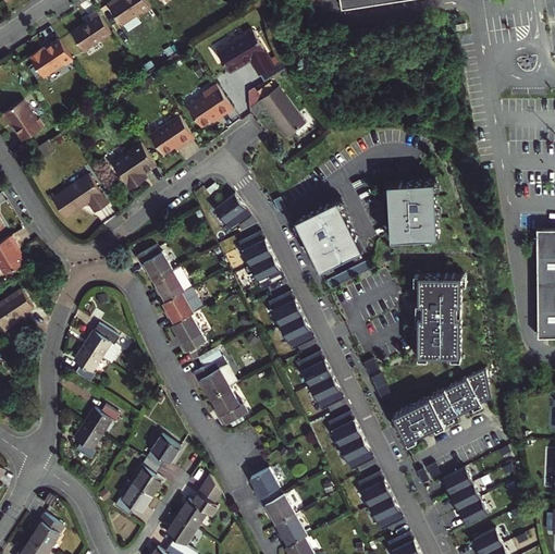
[(131,17),(148,5),(144,0),(118,0),(119,0),(118,0),(114,0),(107,5),(120,26),(132,20),(131,17)]
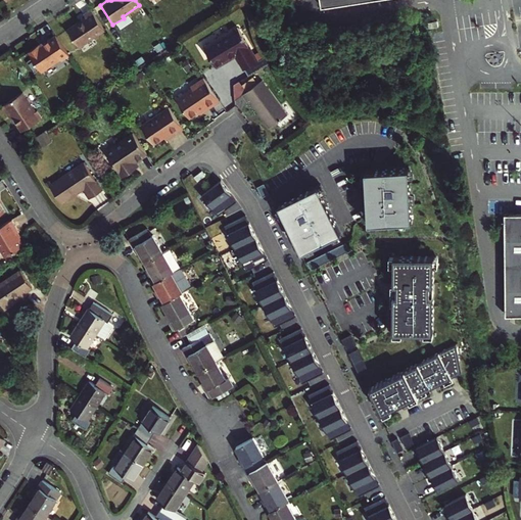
[(318,0),(320,8),(371,0),(318,0)]
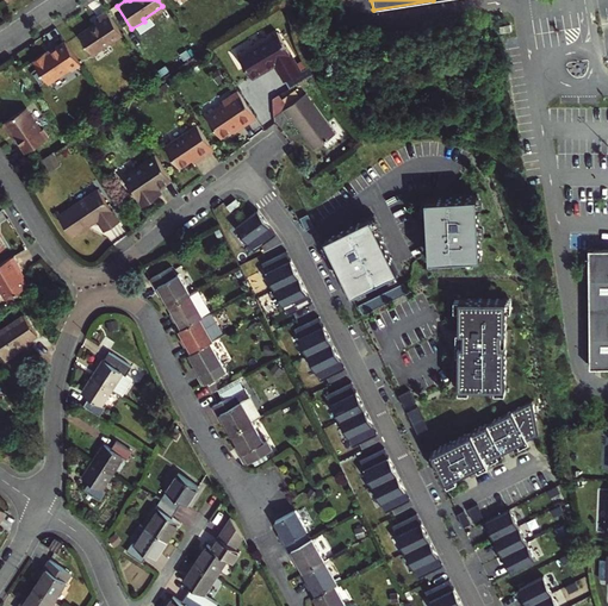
[(99,24),(79,37),(92,57),(121,38),(105,13),(97,19),(99,24)]
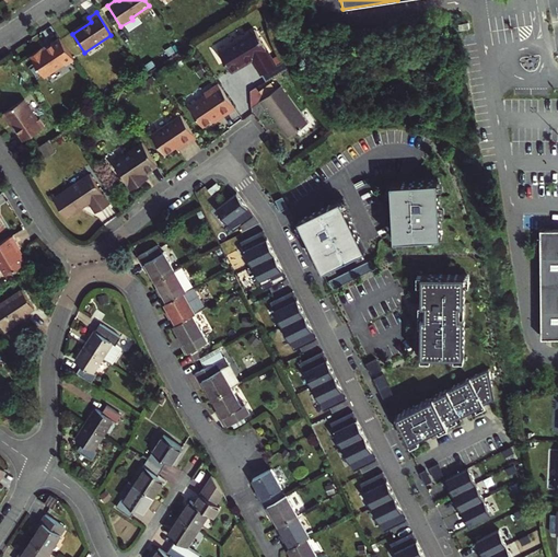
[(251,31),(216,54),(229,74),(250,61),(259,76),(274,67),(251,31)]
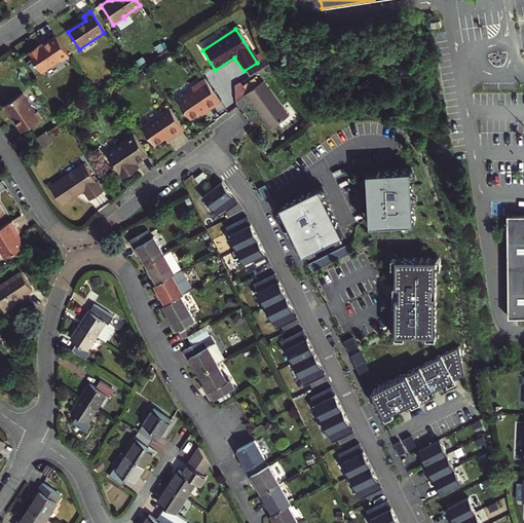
[(50,67),(68,55),(57,39),(39,50),(38,48),(28,54),(42,76),(51,69),(50,67)]
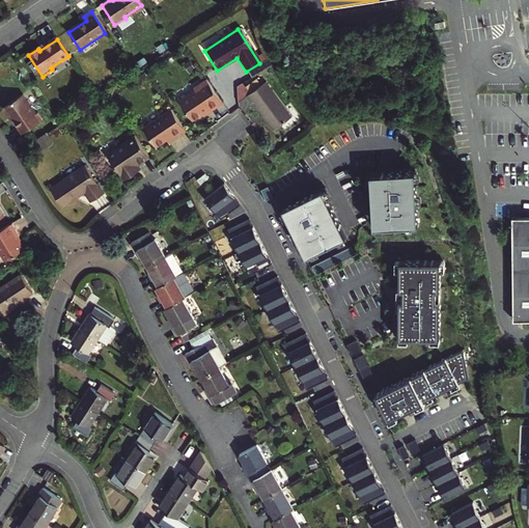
[(259,63),(246,72),(251,79),(273,66),(268,58),(259,63)]
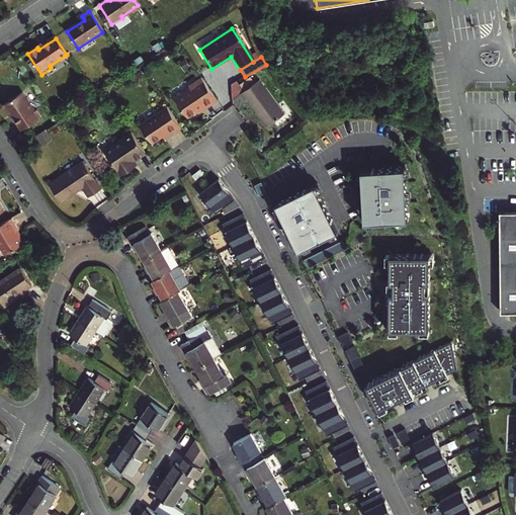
[(199,79),(187,87),(189,89),(173,100),(185,118),(196,111),(198,114),(216,103),(199,79)]
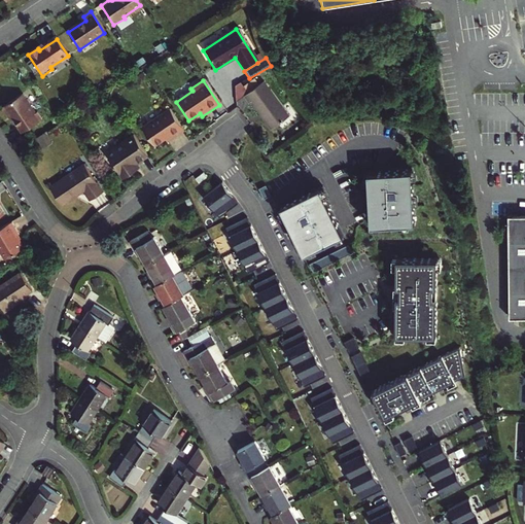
[(285,119),(270,98),(260,85),(242,98),(247,105),(249,104),(252,108),(270,131),(285,119)]
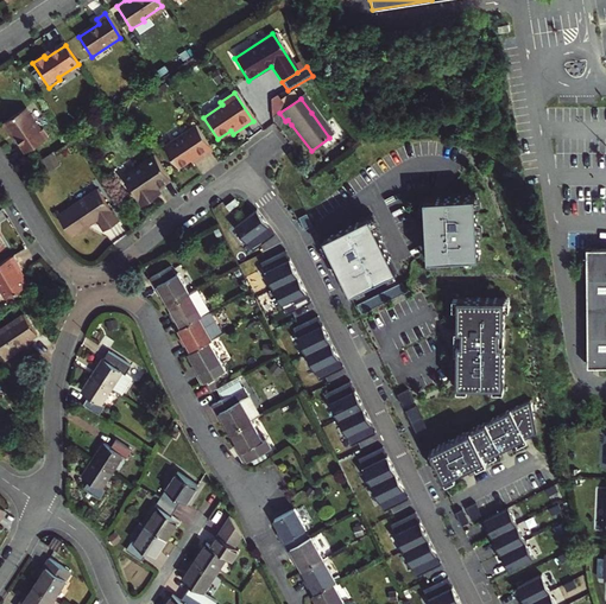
[(4,122),(11,134),(14,132),(26,152),(50,138),(45,128),(42,131),(27,108),(4,122)]
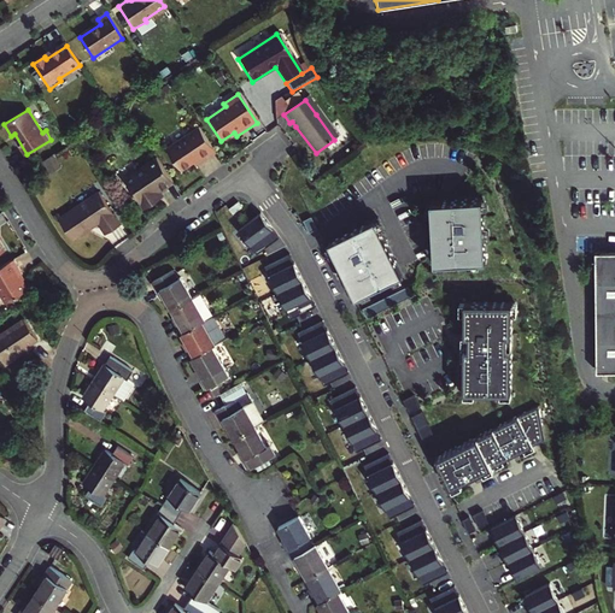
[(199,164),(214,154),(197,129),(164,151),(180,174),(198,161),(199,164)]
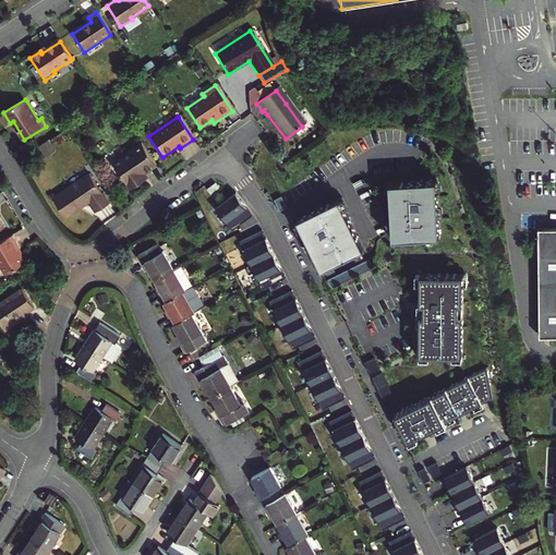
[(150,161),(139,144),(131,149),(144,175),(154,168),(150,161)]
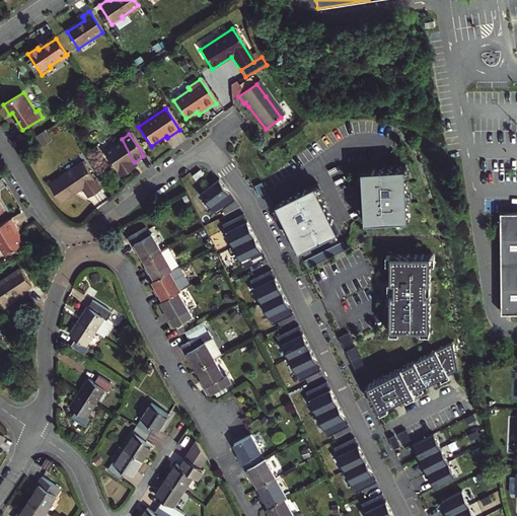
[(134,162),(122,139),(102,153),(119,178),(135,168),(132,163),(134,162)]
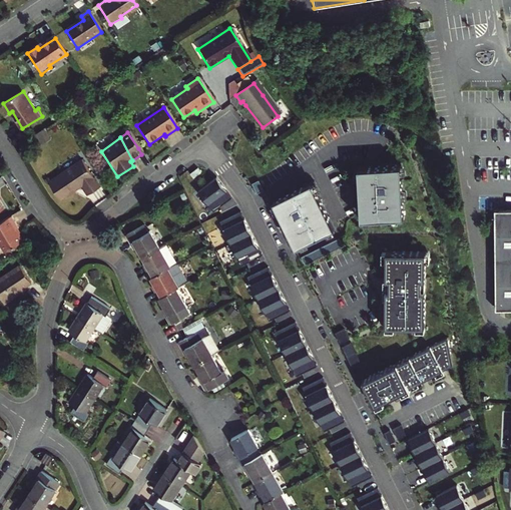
[(80,162),(47,184),(59,202),(80,188),(82,191),(87,198),(99,190),(80,162)]
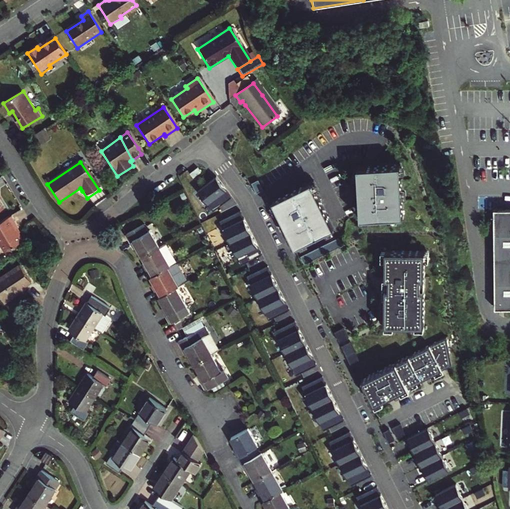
[(188,174),(191,178),(199,172),(196,168),(188,174)]
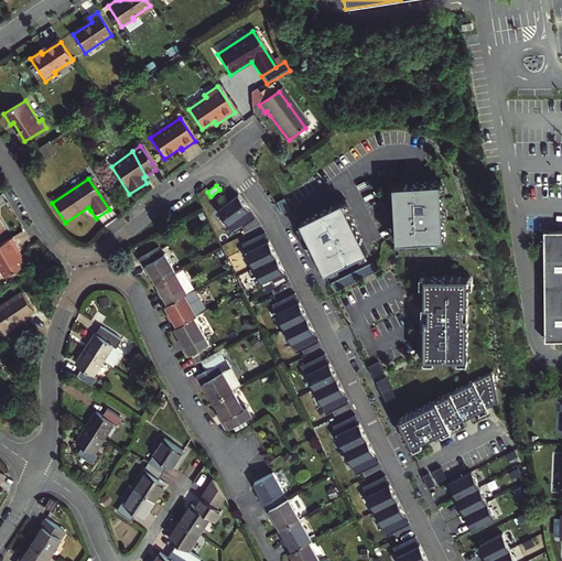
[(441,185),(393,185),(393,186),(393,196),(393,202),(393,209),(393,240),(402,240),(410,240),(431,241),(440,241),(440,225),(440,223),(440,214),(440,203),(440,201),(441,192),(441,185)]
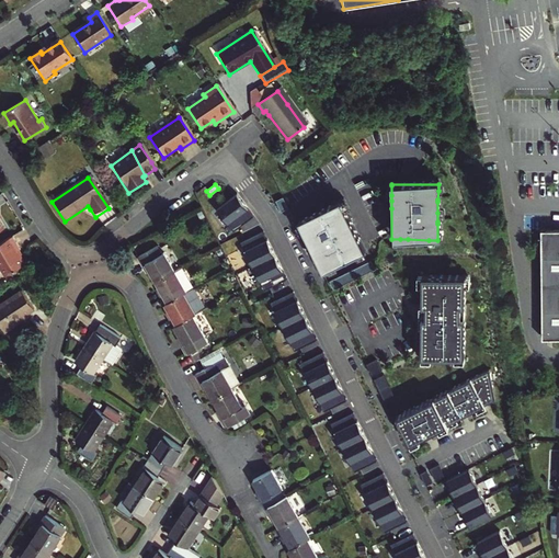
[(281,211),(291,205),(284,191),(275,197),(281,211)]
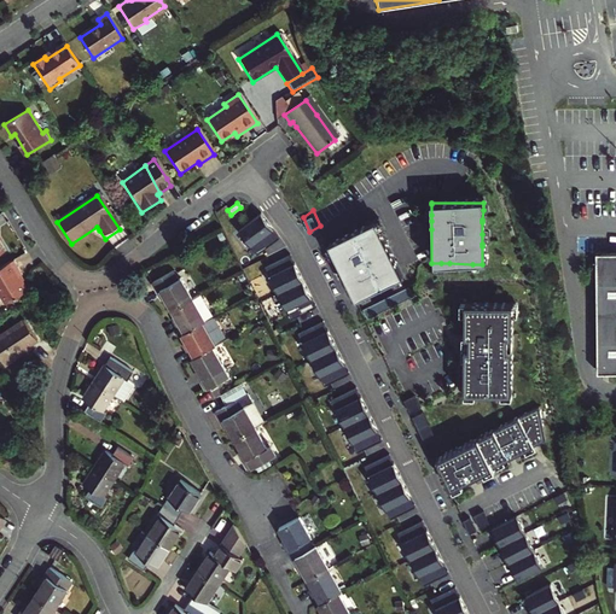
[(237,231),(238,232),(255,255),(262,250),(278,239),(260,214),(254,218),(244,226),(237,231)]
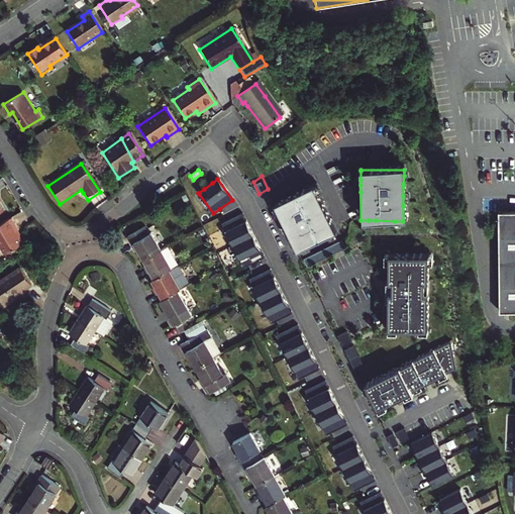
[(307,185),(278,199),(300,244),(338,225),(324,197),(316,181),(307,185)]
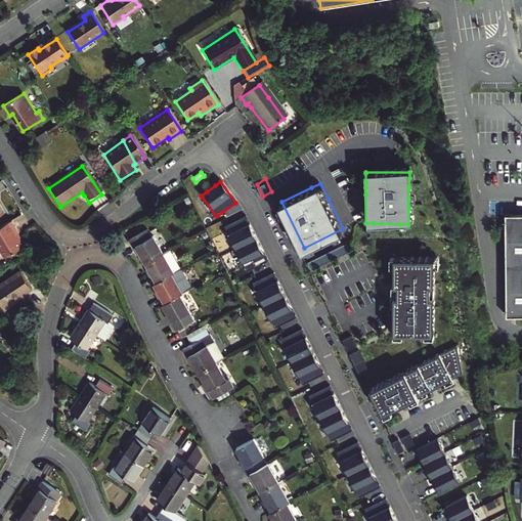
[(253,237),(242,215),(227,222),(221,226),(232,249),(253,237)]
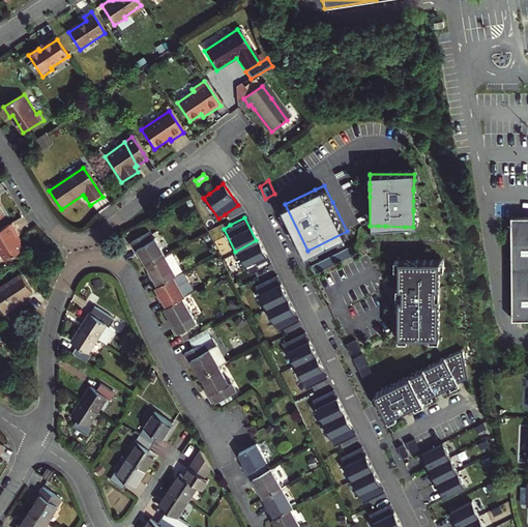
[(22,218),(13,223),(18,231),(26,227),(22,218)]
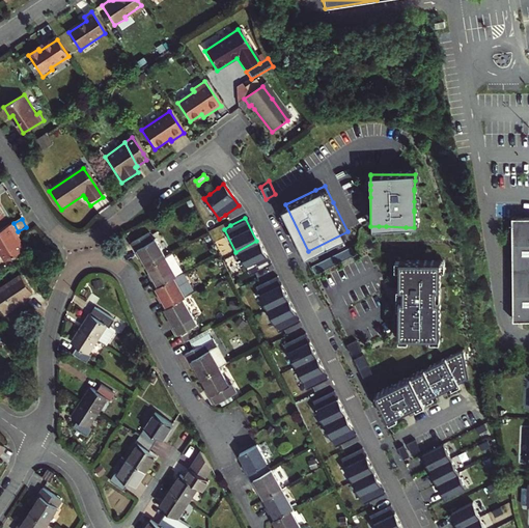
[(528,220),(511,220),(511,323),(528,323),(528,220)]
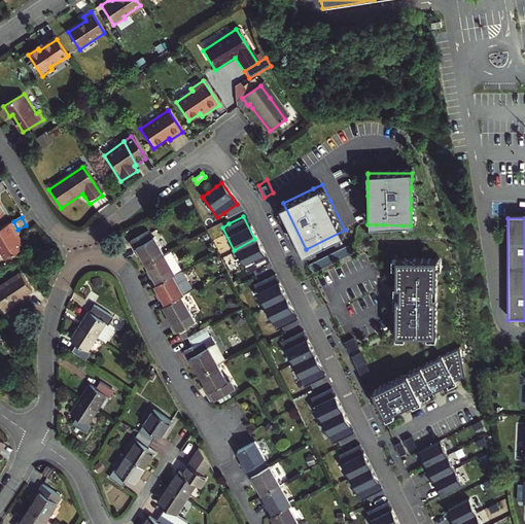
[(0,256),(2,259),(22,248),(14,236),(16,235),(9,222),(0,228),(0,256)]
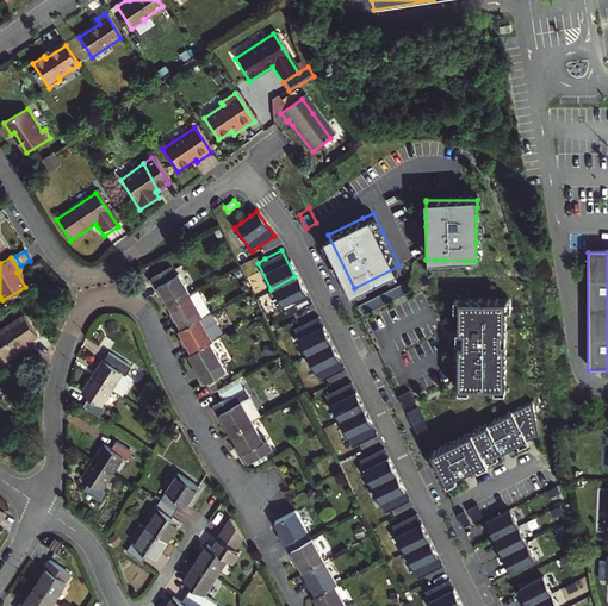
[(152,277),(156,286),(160,283),(165,293),(172,305),(191,293),(179,273),(177,274),(171,266),(152,277)]
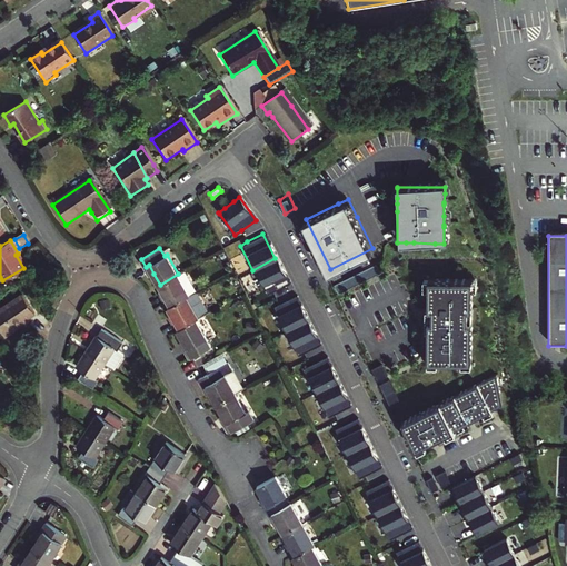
[(275,258),(252,270),(265,295),(271,291),(287,283),(275,258)]
